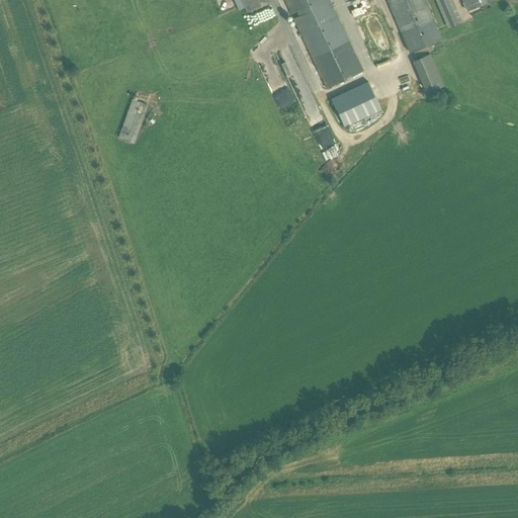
[(241,0),(247,12),(269,1),(268,0),(241,0)]
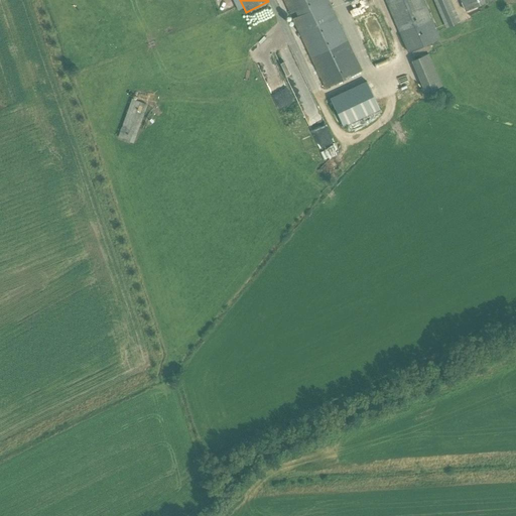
[(283,0),(325,88),(361,71),(328,0),(283,0)]
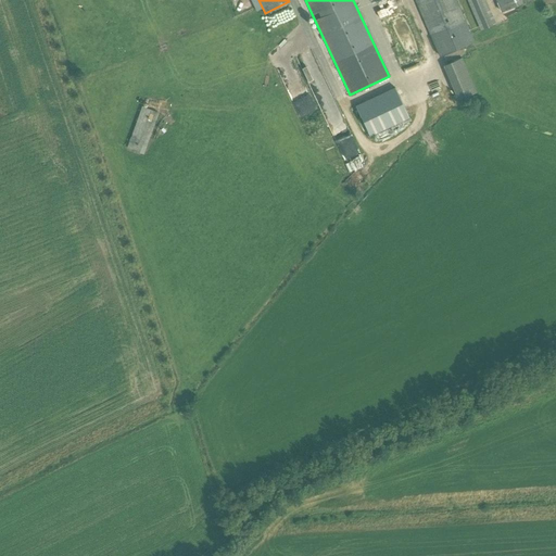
[(467,0),(480,30),(496,23),(485,0),(414,0),(439,55),(475,40),(456,0),(467,0)]
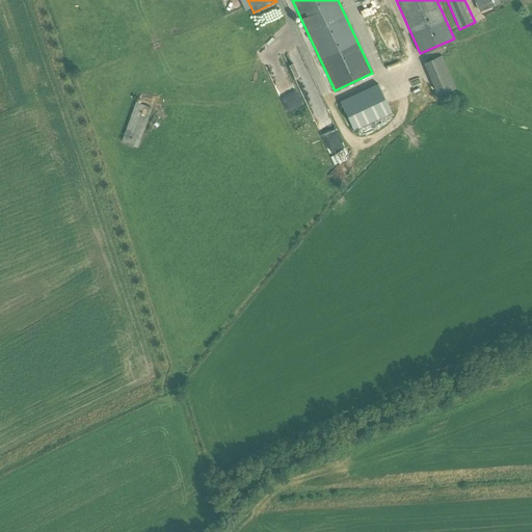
[(474,0),(479,11),(506,0),(474,0)]
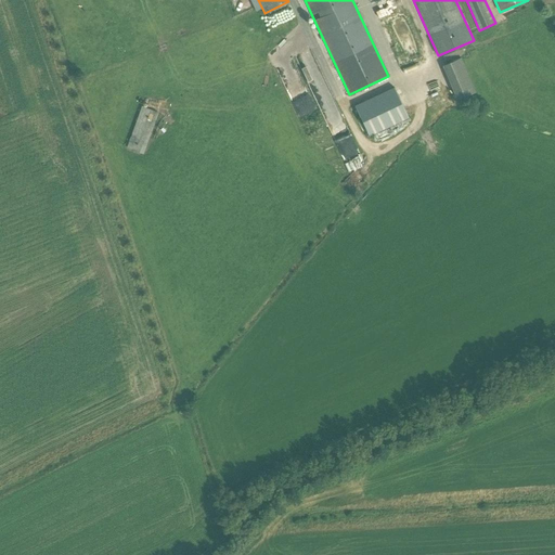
[(270,26),(283,21),(281,13),(268,18),(270,26)]
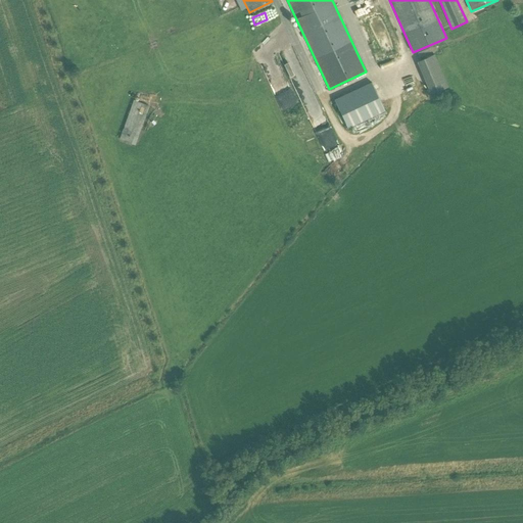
[(163,17),(169,29),(175,26),(170,14),(163,17)]
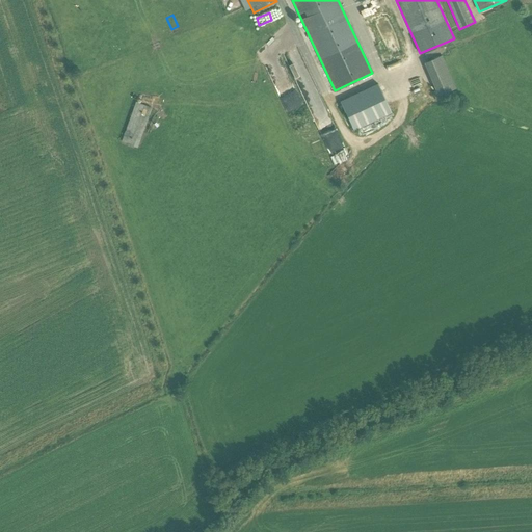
[(440,56),(422,62),(433,96),(452,89),(440,56)]
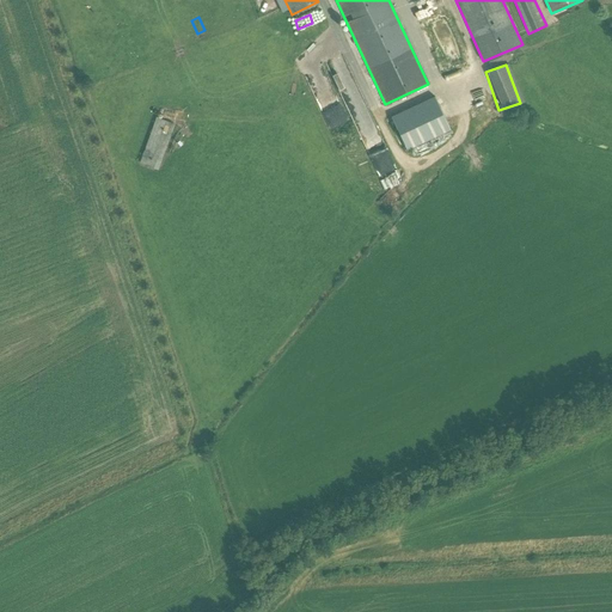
[(407,150),(450,129),(434,97),(391,117),(407,150)]
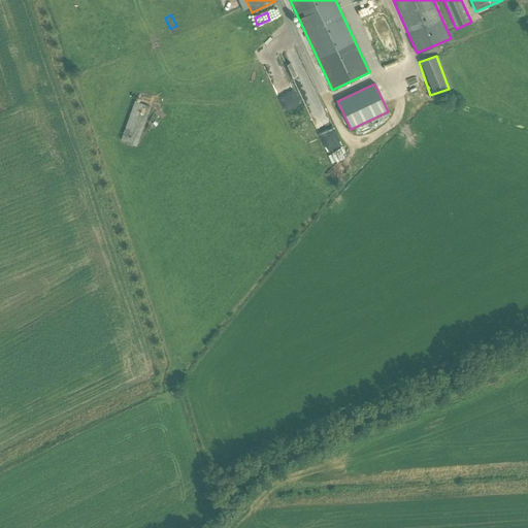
[(119,142),(131,146),(141,105),(129,102),(119,142)]
